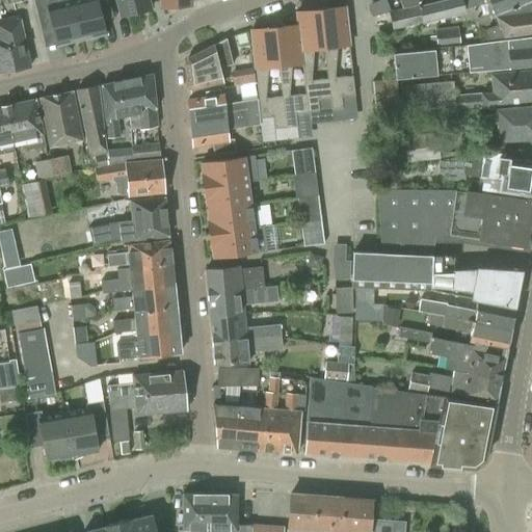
[(50,24),(55,45),(56,48),(71,45),(72,48),(82,46),(72,2),(55,6),(53,0),(32,0),(40,26),(50,24)]
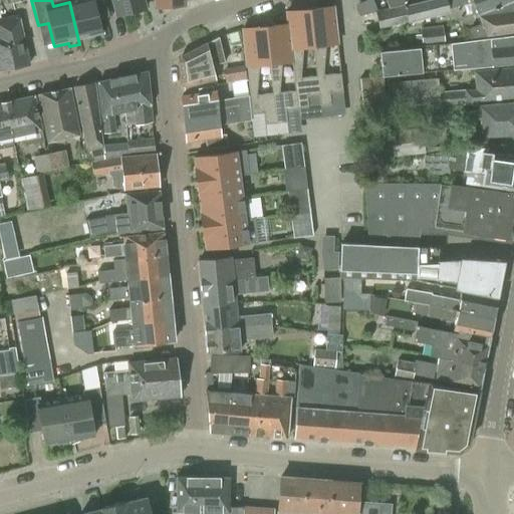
[(89,43),(88,38),(98,36),(94,22),(107,19),(103,0),(79,0),(69,2),(79,44),(89,43)]
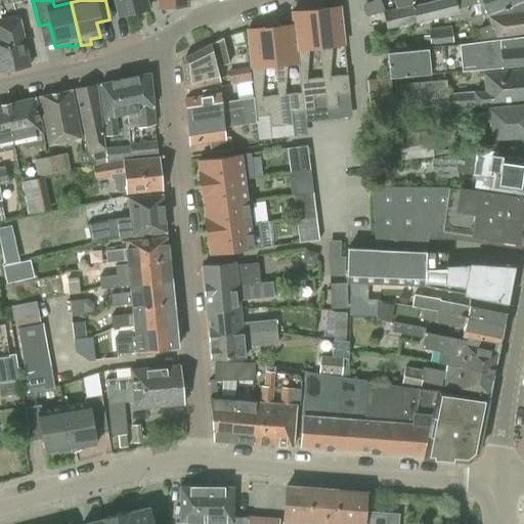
[(116,0),(122,17),(146,11),(142,0),(116,0)]
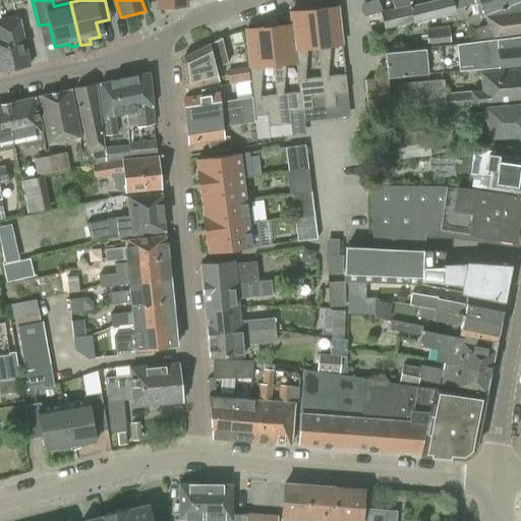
[(157,0),(158,9),(187,6),(186,0),(157,0)]
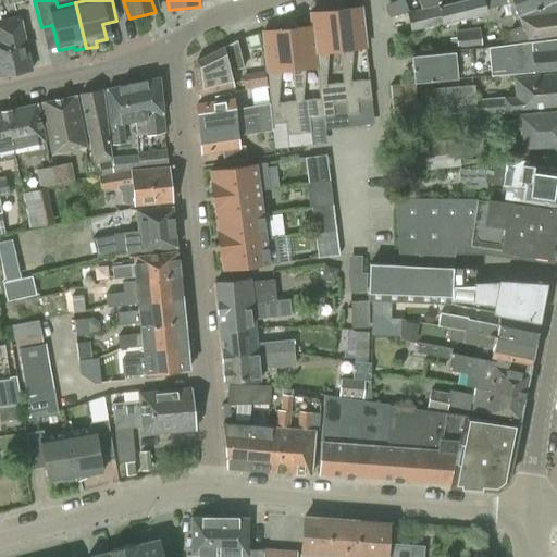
[(463,0),(421,10),(388,16),(393,35),(442,24),(470,17),(471,25),(485,22),(498,21),(498,20),(505,19),(555,0),(463,0)]
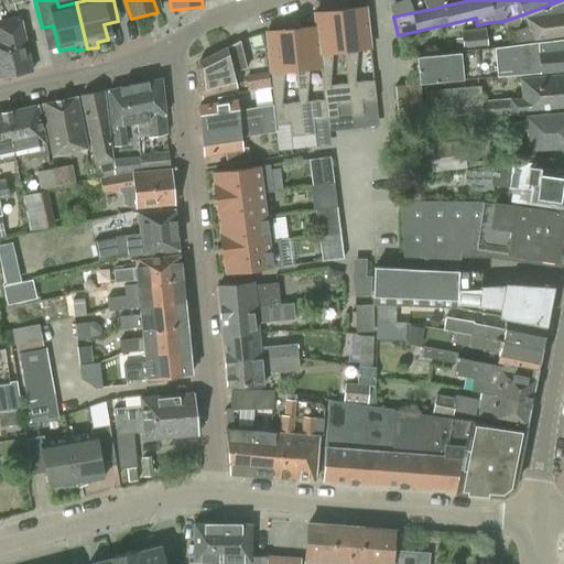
[(422,0),(426,10),(469,0),(422,0)]
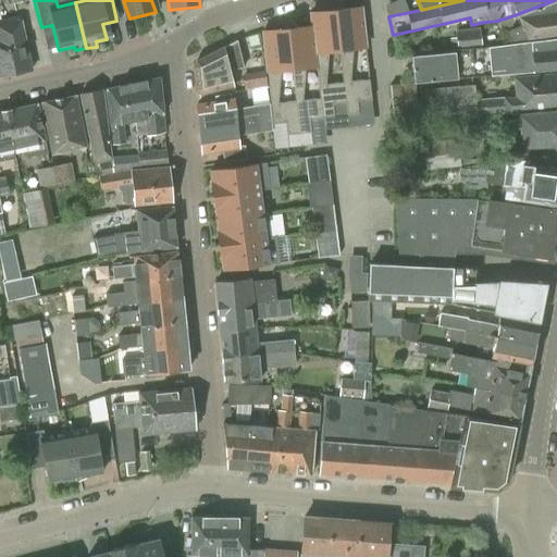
[(498,20),(498,21),(505,34),(509,32),(512,40),(556,34),(556,4),(555,0),(505,19),(498,20)]
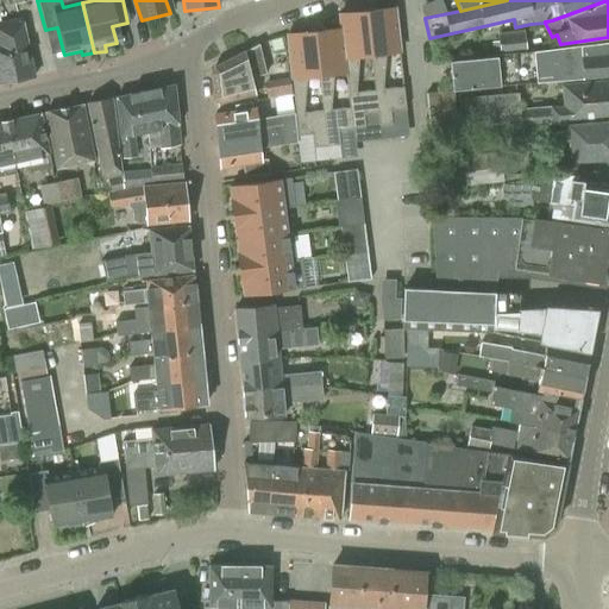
[(407,110),(405,87),(385,89),(389,54),(401,52),(396,8),(366,12),(371,55),(372,55),(376,90),(375,90),(377,113),(378,113),(382,139),(394,138),(391,112),(407,110)]
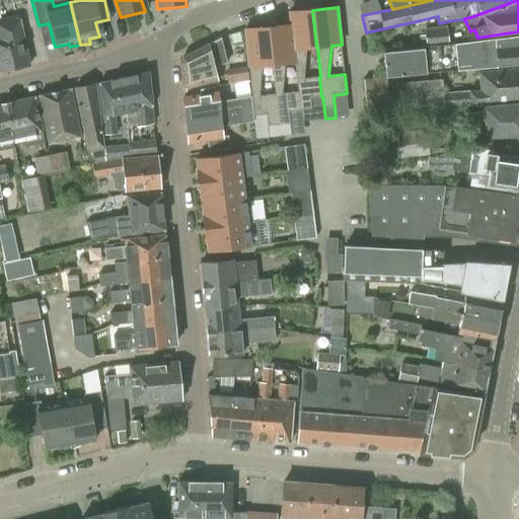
[(299,92),(298,92),(300,112),(302,110),(303,122),(313,121),(310,97),(321,96),(319,77),(304,79),(307,49),(316,47),(312,10),(290,13),(291,25),(295,62),(296,62),(299,92)]
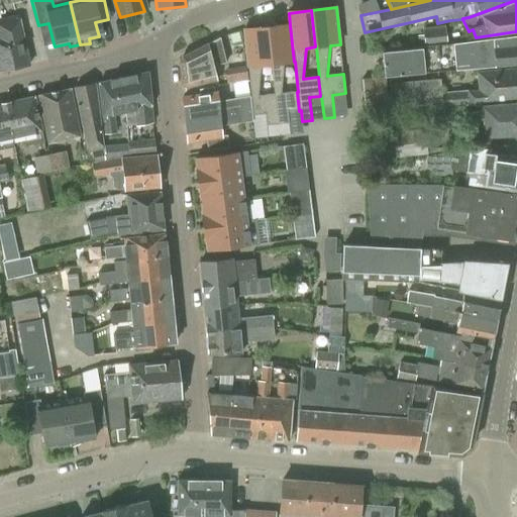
[(0,71),(28,65),(18,16),(0,19),(0,71)]
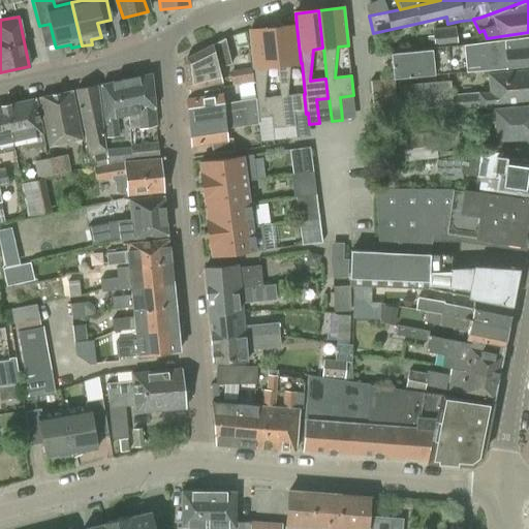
[(306,119),(307,119),(293,20),(294,33),(272,36),(285,134),(296,133),(293,122),(306,120),(306,119)]
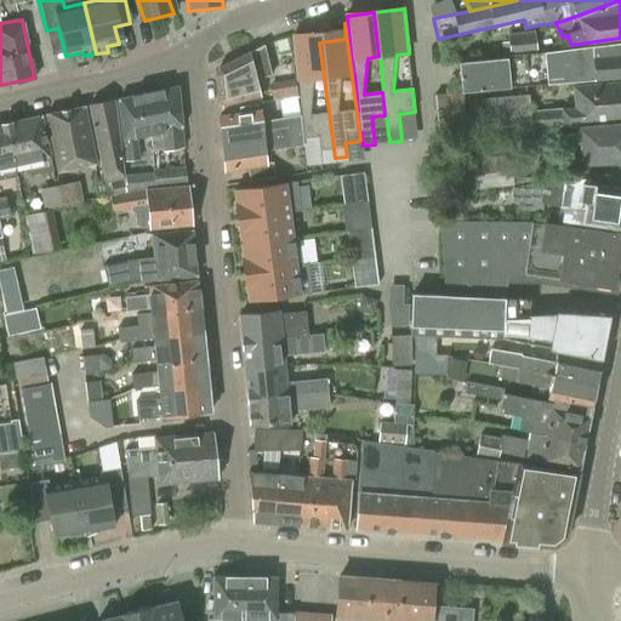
[(536,52),(534,30),(507,33),(508,55),(536,52)]
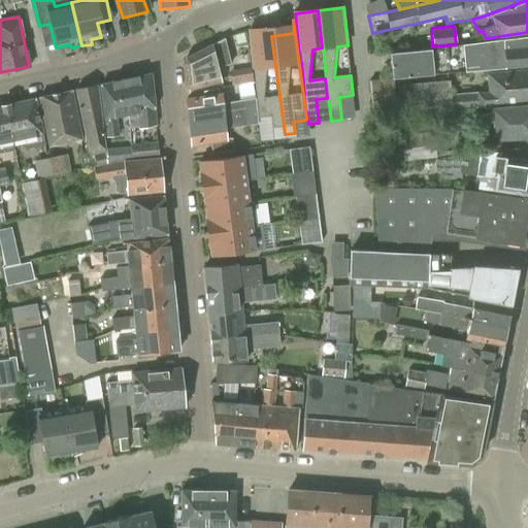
[(283,140),(277,97),(262,99),(265,68),(274,67),(270,29),(248,32),(257,119),(269,118),(272,141),(283,140)]
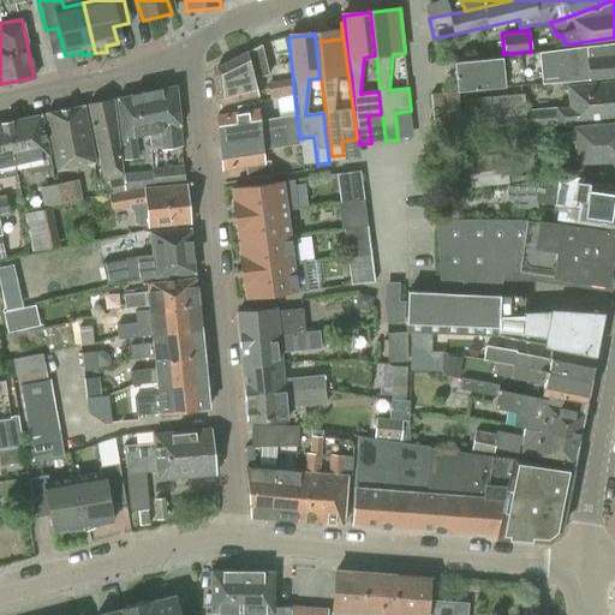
[(502,58),(454,61),(457,93),(614,76),(614,42),(530,53),(502,58)]
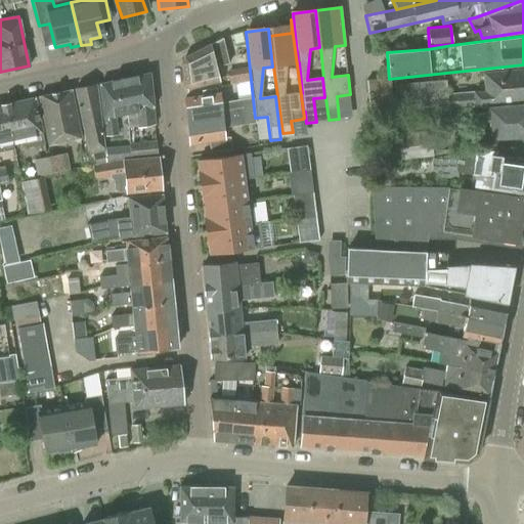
[(183,86),(190,89),(220,81),(217,68),(229,64),(222,40),(186,57),(181,63),(183,86)]
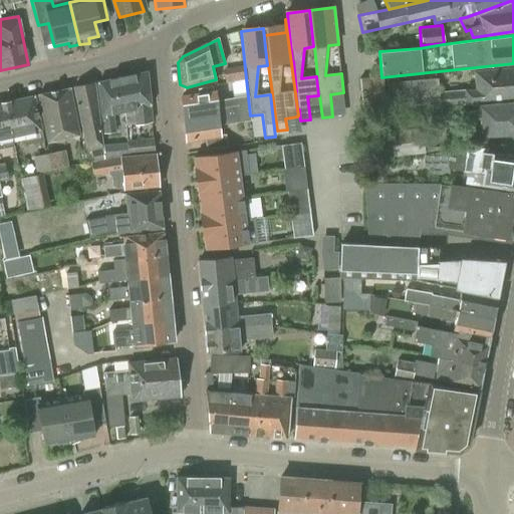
[(382,77),(359,79),(361,114),(479,103),(513,100),(513,67),(473,71),(475,89),(439,92),(437,79),(392,83),(393,99),(386,100),(382,77)]
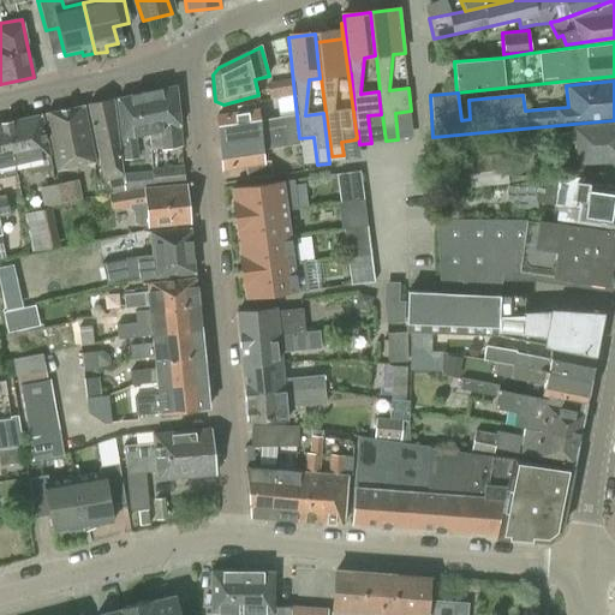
[(174,87),(145,93),(151,133),(148,133),(150,149),(162,148),(162,151),(180,147),(174,87)]
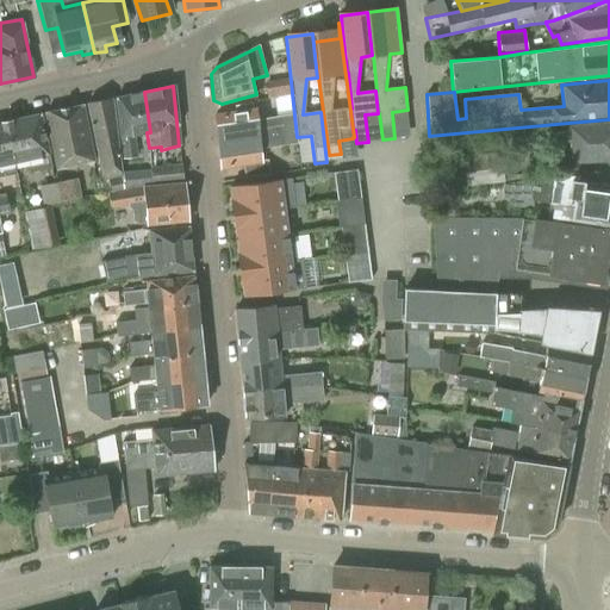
[(150,132),(144,92),(117,99),(123,159),(136,157),(134,136),(147,132),(150,132)]
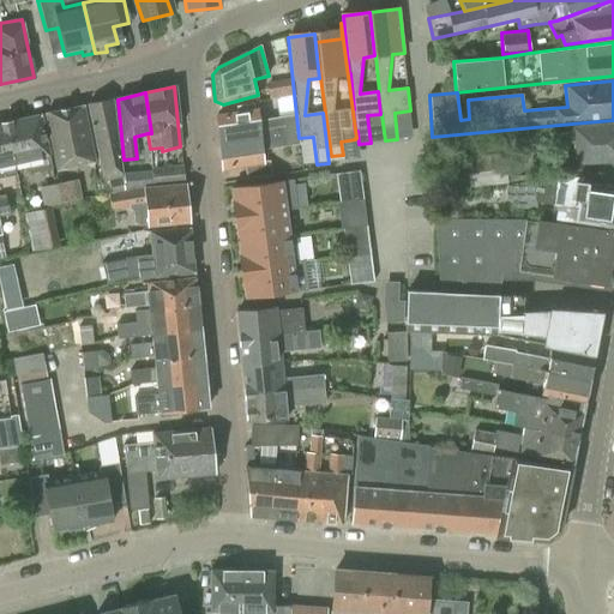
[(109,181),(112,193),(126,191),(124,175),(122,175),(113,101),(88,104),(106,181),(109,181)]
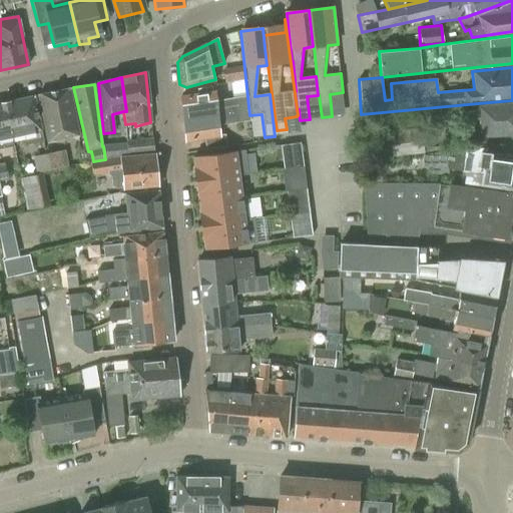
[(79,135),(70,88),(38,94),(47,142),(79,135)]
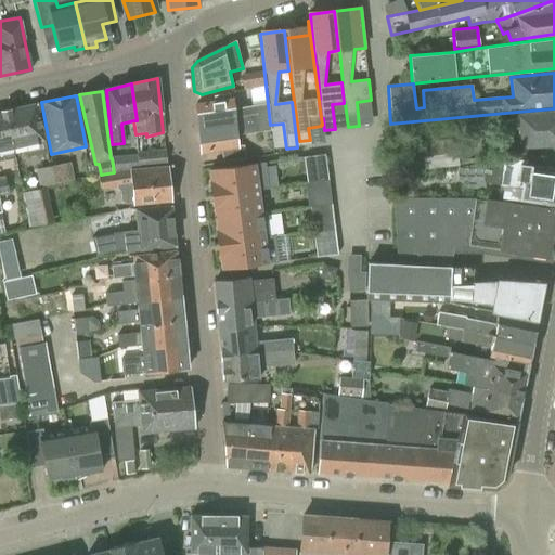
[(196,104),(198,128),(269,118),(267,103),(233,108),(232,100),(196,104)]
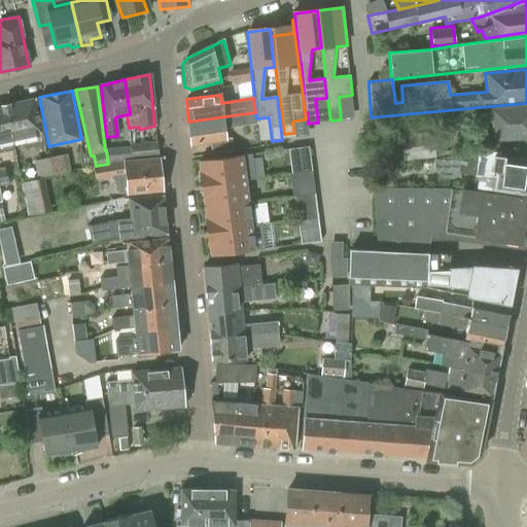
[(35,99),(6,105),(13,140),(24,138),(26,148),(44,145),(35,99)]
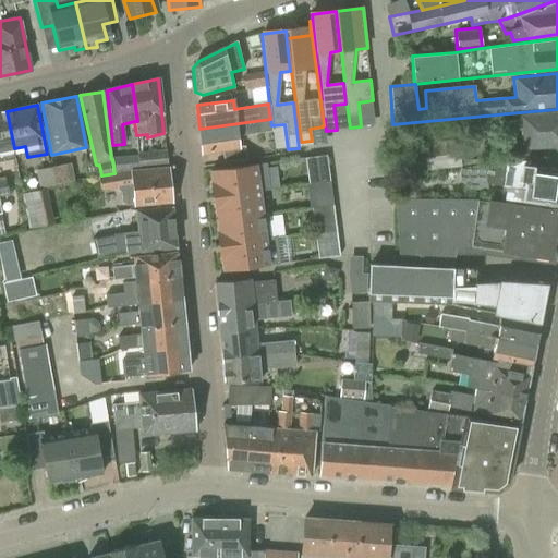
[(14,148),(7,111),(0,112),(0,160),(13,158),(12,149),(14,148)]
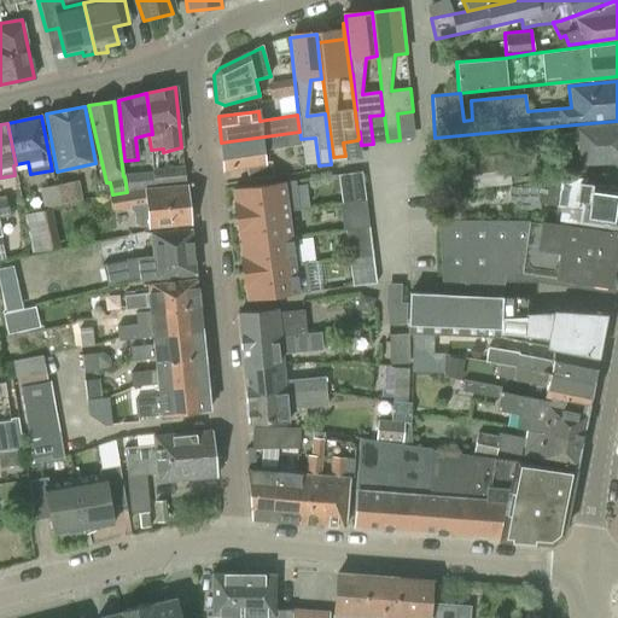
[(617,123),(576,127),(577,133),(558,134),(560,155),(578,153),(579,164),(617,161),(617,123)]
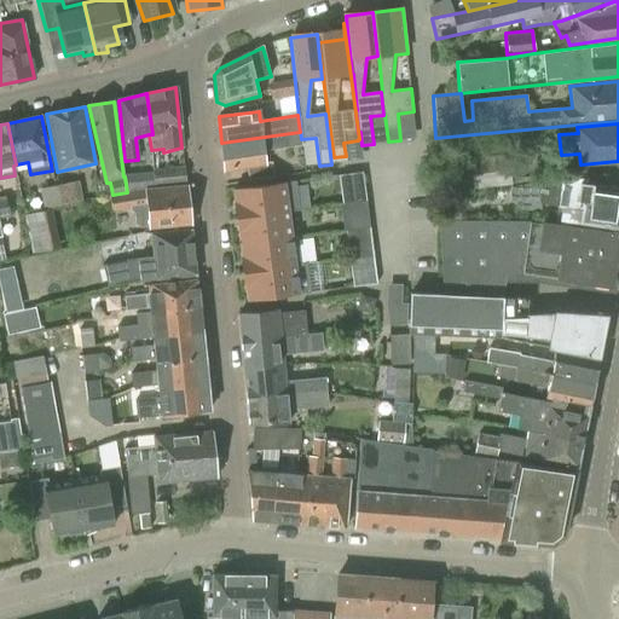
[(300,132),(221,143),(225,169),(266,165),(264,151),(278,150),(282,175),(306,172),(300,132)]
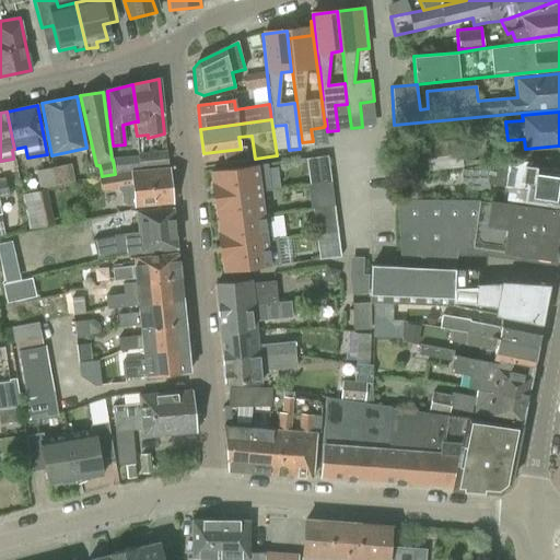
[(468,167),(468,168),(487,166),(479,166),(479,160),(462,162),(458,130),(440,131),(442,142),(404,147),(407,173),(462,167),(463,168),(468,167)]
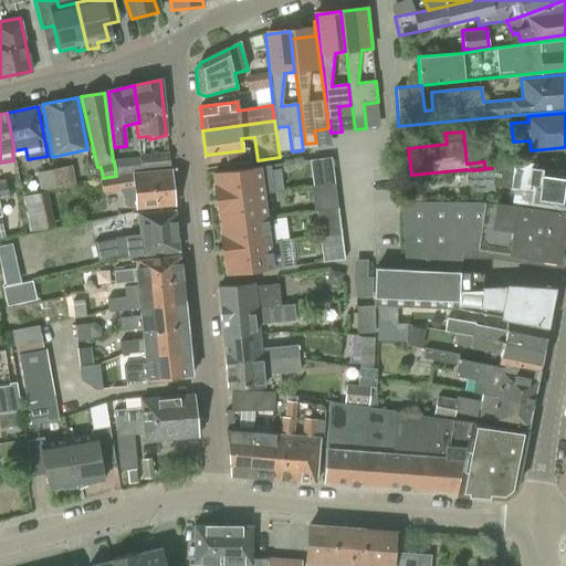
[(139,159),(137,159),(138,171),(170,168),(168,152),(139,155),(139,159)]
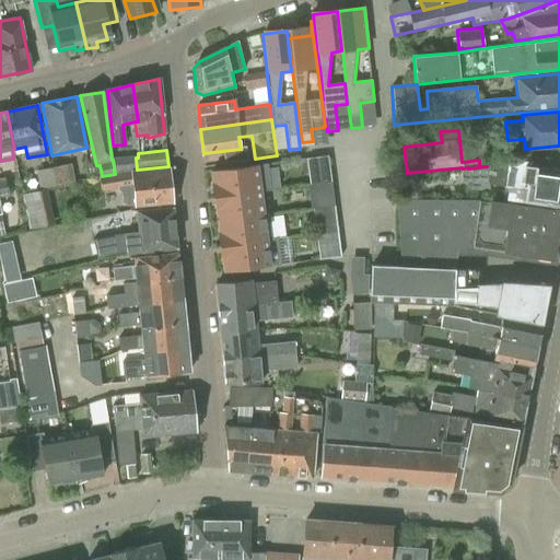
[(337,154),(314,156),(319,257),(342,256),(337,154)]
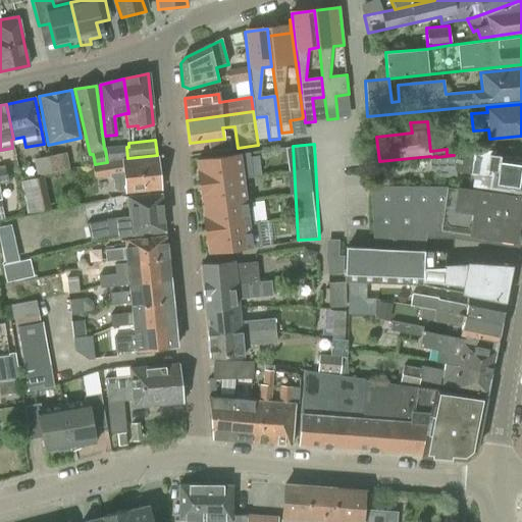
[(126,147),(105,149),(107,162),(124,158),(127,158),(126,147)]
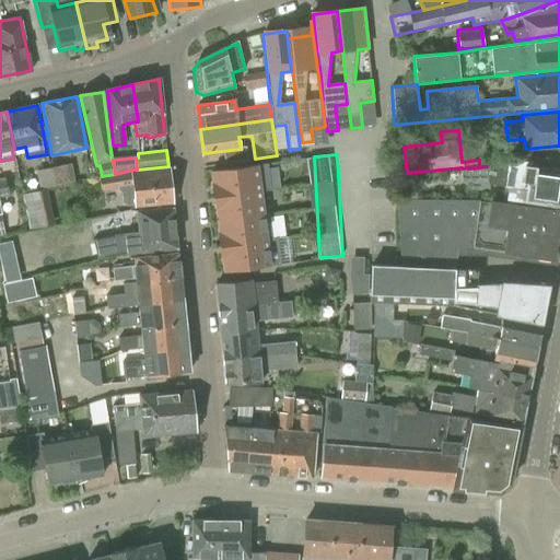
[(532,162),(487,166),(468,168),(469,185),(488,185),(488,186),(504,187),(525,189),(524,201),(559,207),(559,170),(547,167),(546,173),(531,171),(532,162)]
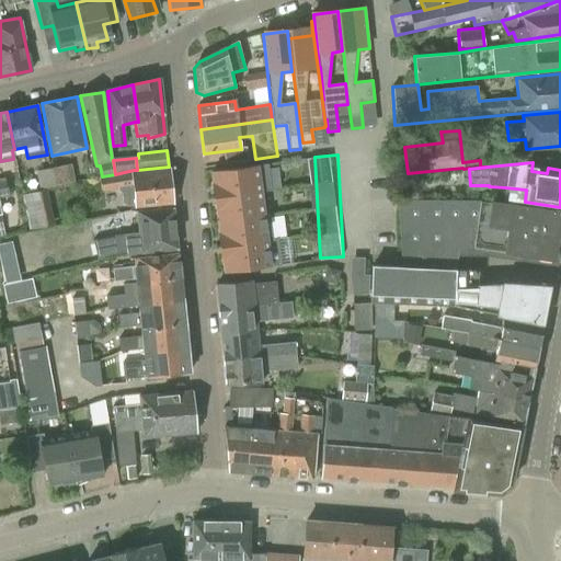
[(271,190),(267,164),(267,163),(259,164),(209,171),(209,172),(213,197),(271,190)]
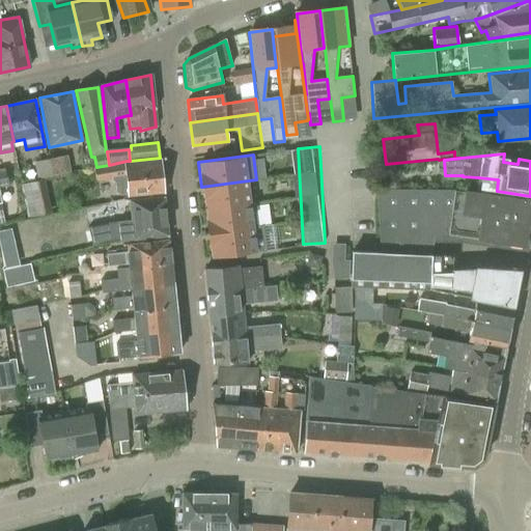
[(63,156),(49,159),(53,175),(67,173),(63,156)]
